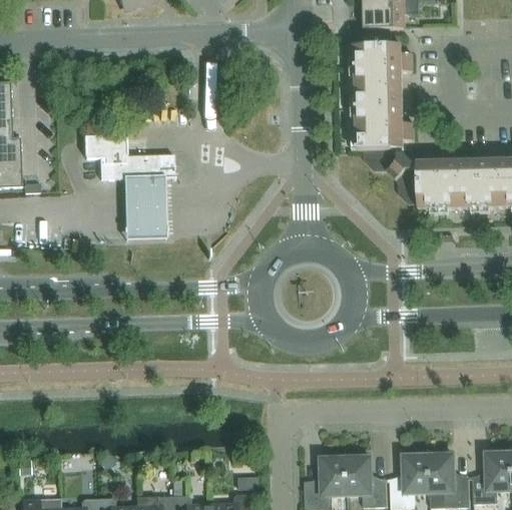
[(118,0),(119,3),(120,5),(122,13),(154,4),(152,0),(118,0)]
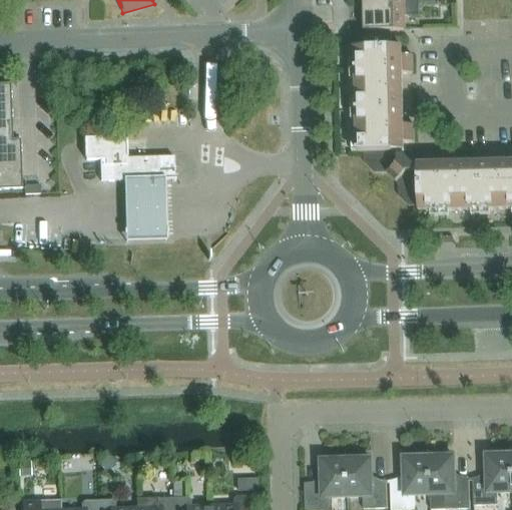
[(363,28),(404,27),(403,13),(418,13),(418,5),(418,4),(362,5),(363,28)]
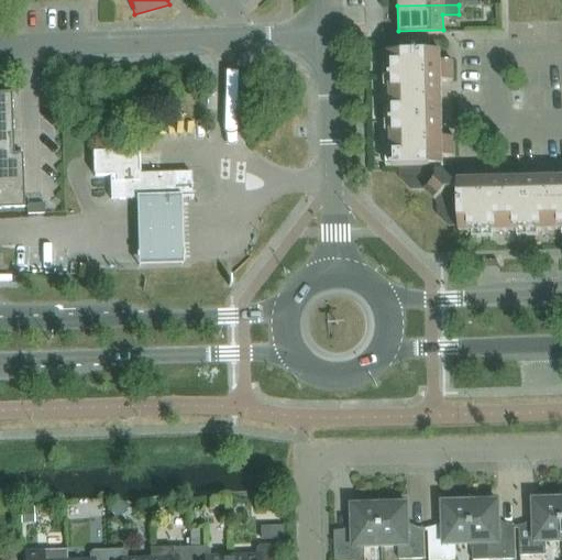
[(389,51),(388,51),(392,165),(398,165),(398,168),(398,176),(410,188),(422,187),(436,200),(436,213),(448,224),(453,224),(458,224),(459,231),(561,228),(561,176),(553,177),(543,177),(533,177),(486,178),(476,179),(466,179),(452,179),(442,169),(442,154),(441,145),(441,135),(440,78),(440,69),(440,59),(440,52),(440,39),(429,39),(427,42),(423,39),(405,40),(403,43),(399,40),(389,40),(389,41),(389,43),(389,51)]
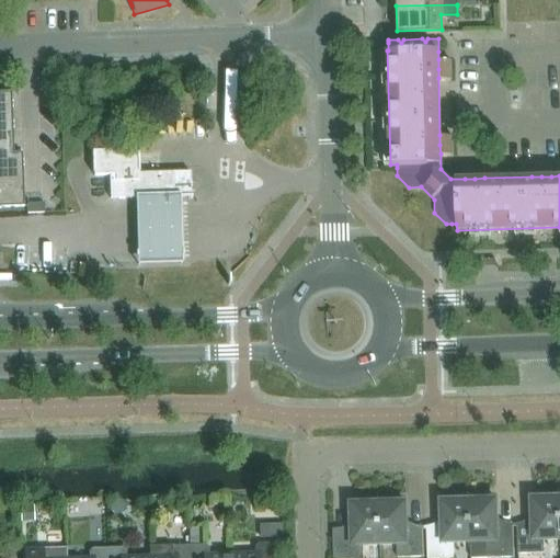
[(449,59),(438,59),(438,69),(450,68),(449,59)]
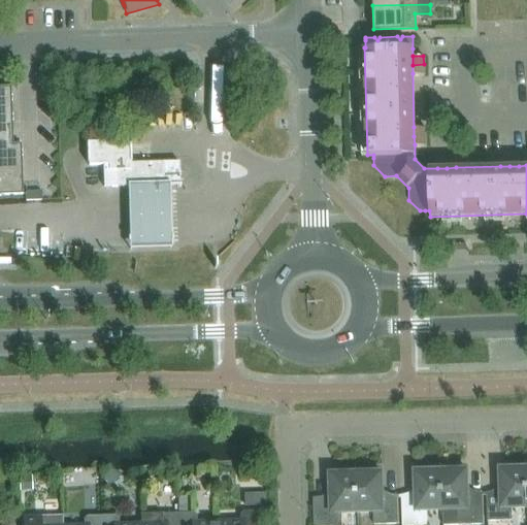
[(424,64),(413,65),(413,73),(424,73),(424,64)]
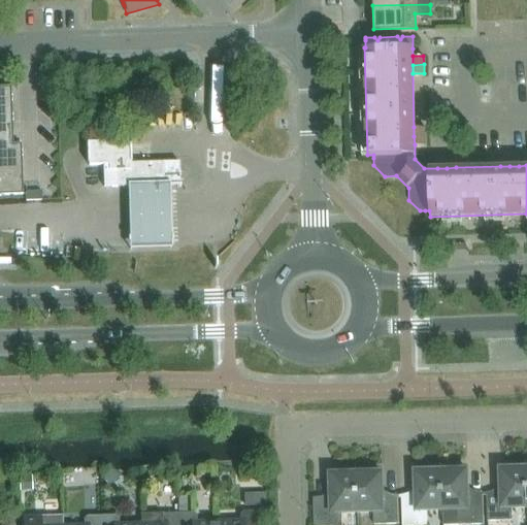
[(0,192),(21,192),(20,141),(11,141),(9,84),(0,84),(0,192)]
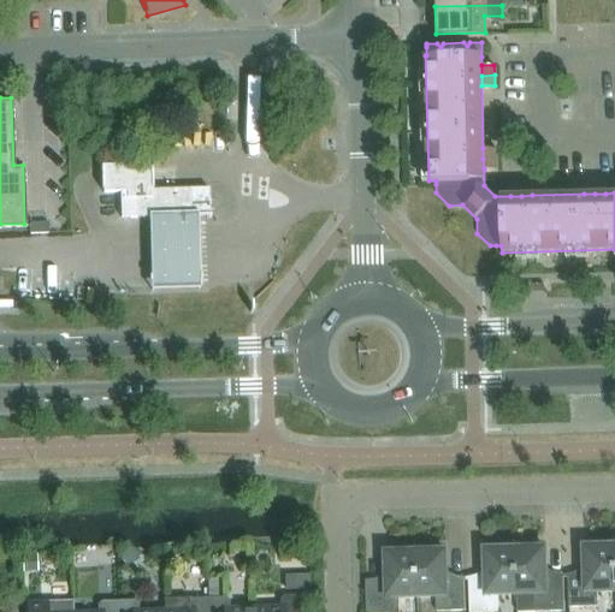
[(496,148),(483,148),(483,159),(496,158),(496,148)]
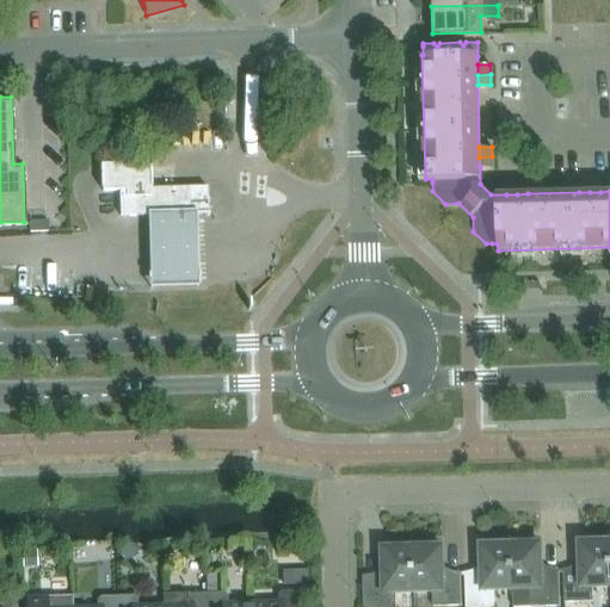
[(492,156),(479,158),(480,167),(492,167),(492,156)]
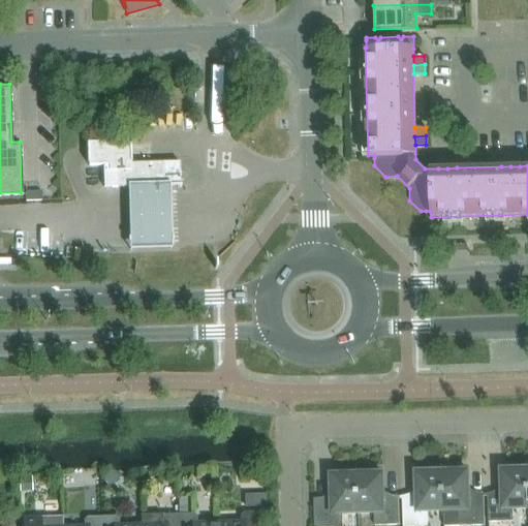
[(128,150),(128,143),(128,140),(87,141),(87,151),(87,163),(101,163),(102,185),(124,185),(124,184),(163,183),(163,180),(178,179),(178,160),(162,160),(128,161),(128,150)]
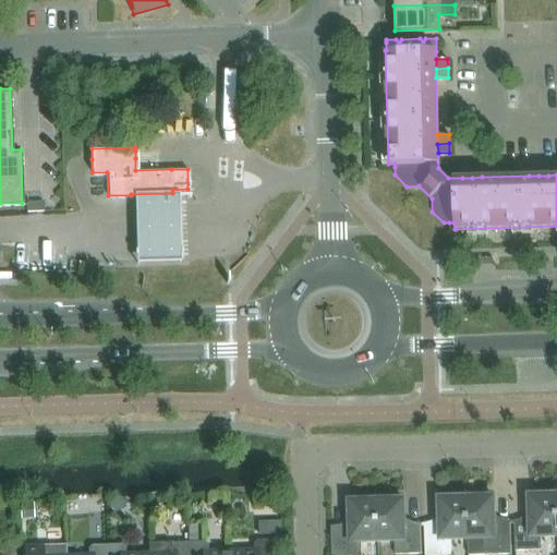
[(539,164),(529,165),(529,176),(539,176),(539,164)]
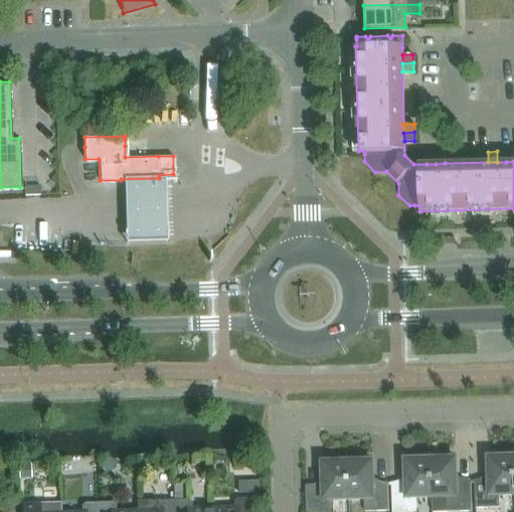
[(505,151),(497,151),(497,162),(506,162),(505,151)]
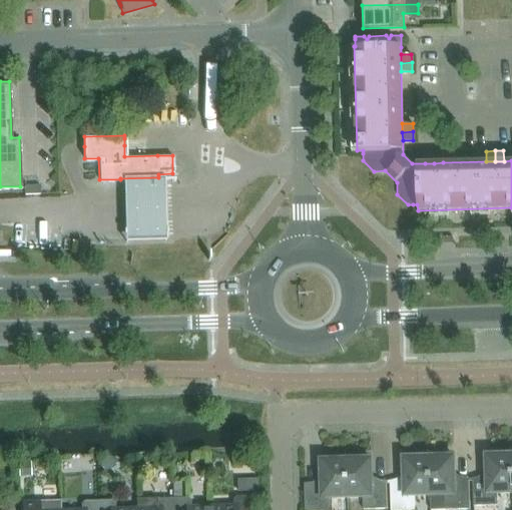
[(434,152),(425,152),(425,163),(434,163),(434,152)]
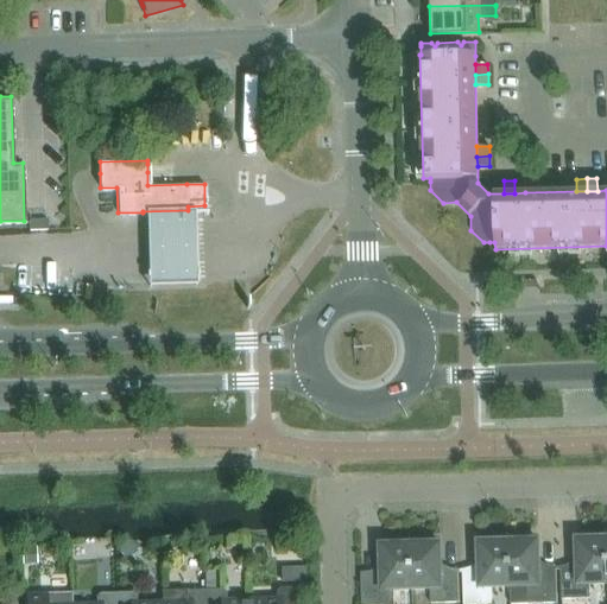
[(524,180),(514,180),(514,194),(525,192),(524,180)]
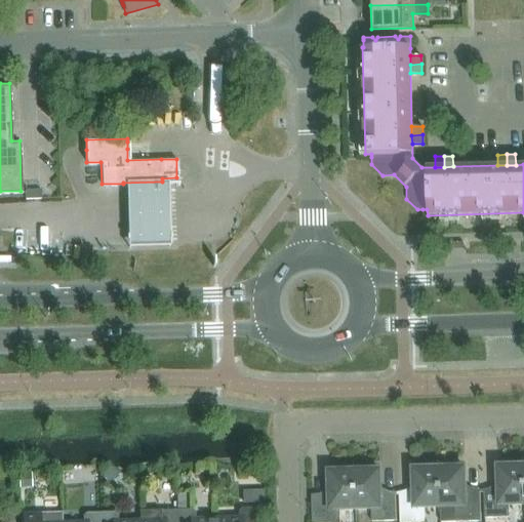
[(162,182),(123,184),(124,216),(125,253),(171,251),(170,215),(169,182),(162,182)]
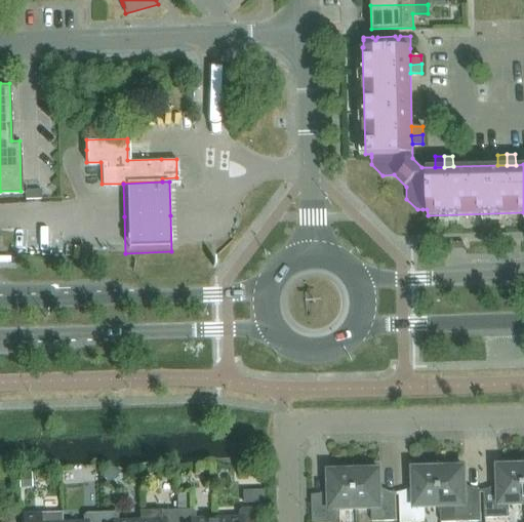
[(24,188),(24,197),(40,197),(39,188),(24,188)]
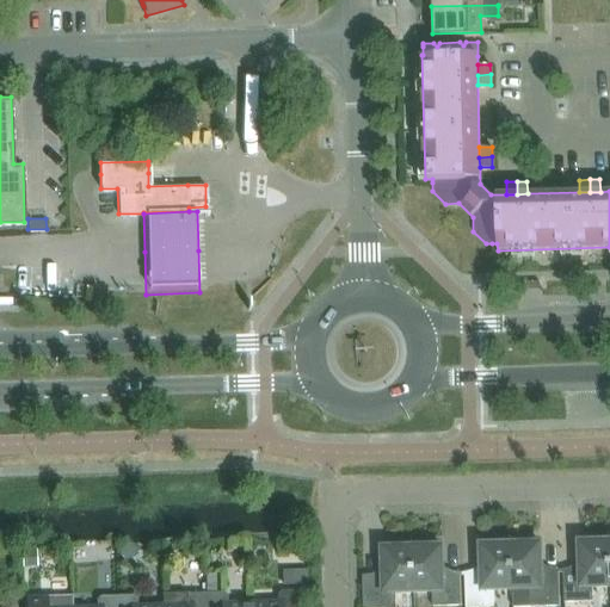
[(609,584),(608,532),(578,533),(579,570),(562,570),(564,600),(592,599),(591,584),(609,584)]
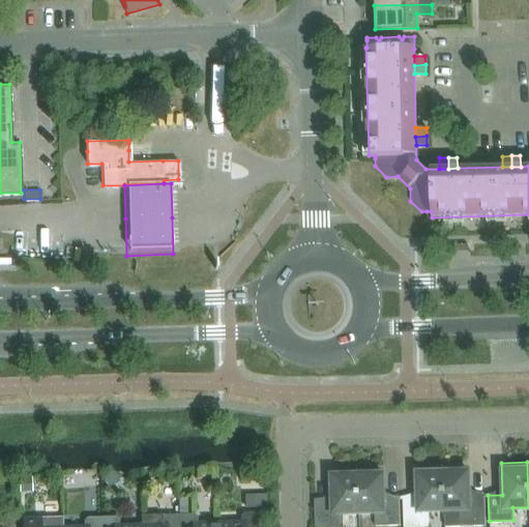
[(442,465),(443,510),(444,526),(485,524),(483,496),(469,496),(468,464),(442,465)]
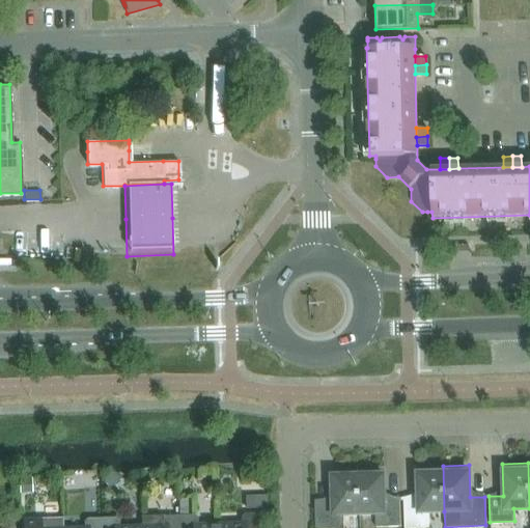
[(417,466),(418,498),(402,499),(403,527),(428,527),(428,511),(444,511),(443,466),(417,466)]
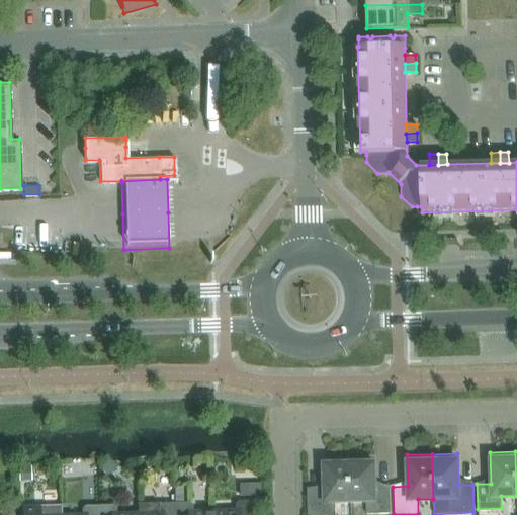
[(373,455),(348,456),(350,501),(365,500),(366,512),(391,512),(390,487),(374,487),(373,455)]
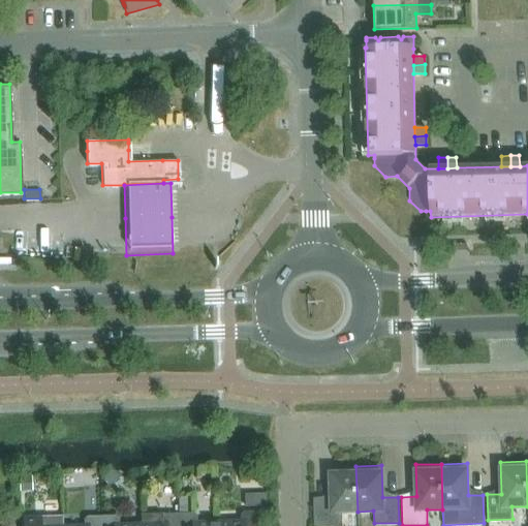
[(331,499),(313,499),(313,525),(341,525),(342,512),(358,512),(355,466),(331,467),(331,499)]
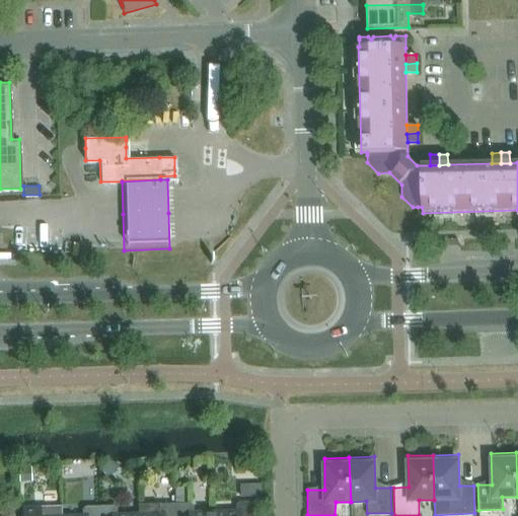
[(108,459),(100,468),(107,475),(117,466),(108,459)]
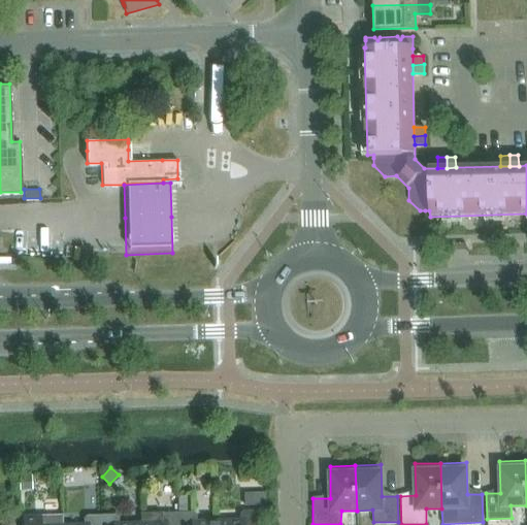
[(31,473),(18,473),(18,489),(32,489),(31,473)]
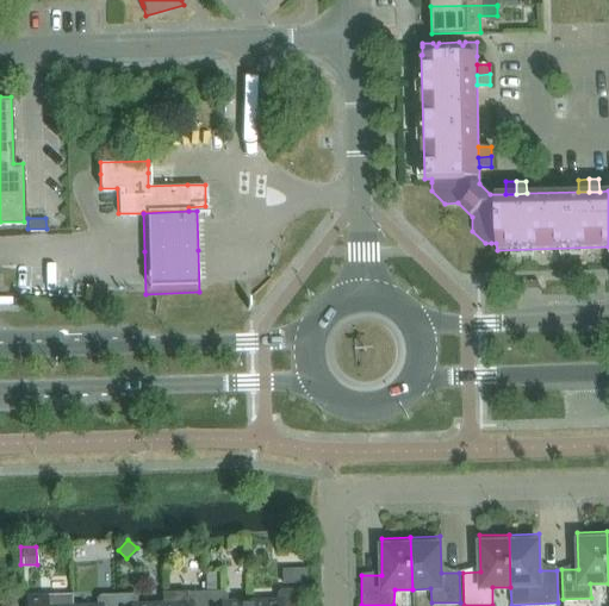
[(305,569),(292,569),(293,581),(305,581),(305,569)]
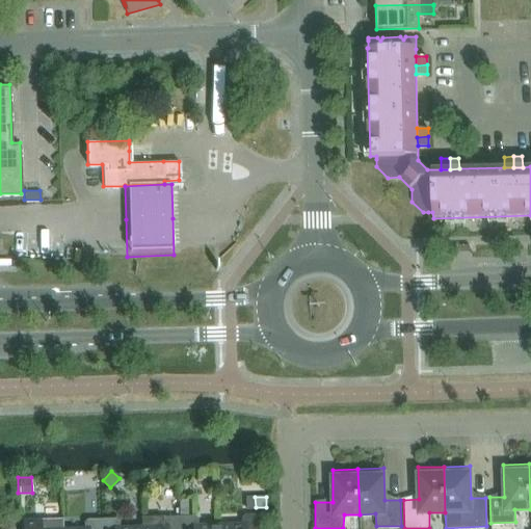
[(188,498),(178,499),(178,514),(179,514),(188,514),(188,498)]
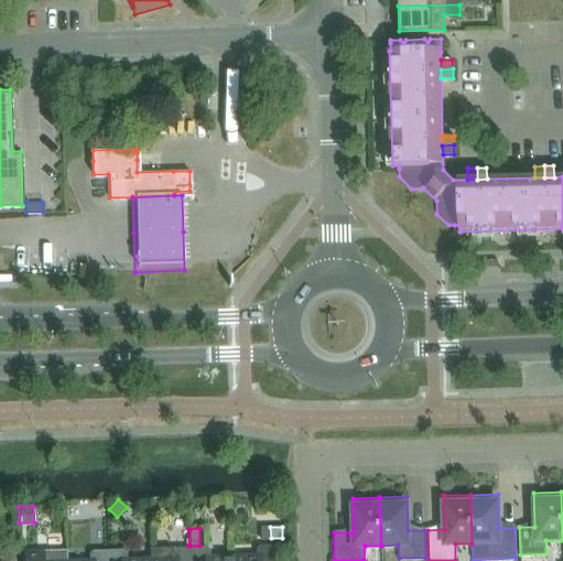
[(231,554),(231,560),(273,560),(273,546),(273,543),(258,543),(255,547),(255,553),(231,554)]
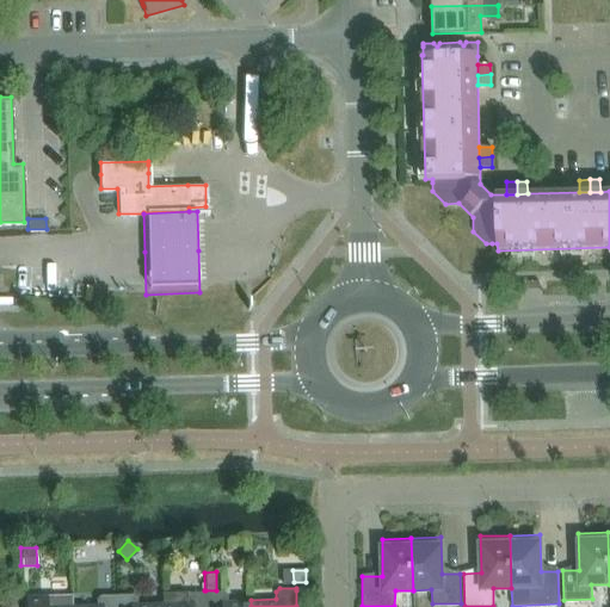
[(204,590),(189,592),(161,593),(161,602),(160,606),(205,606),(205,590),(204,590)]
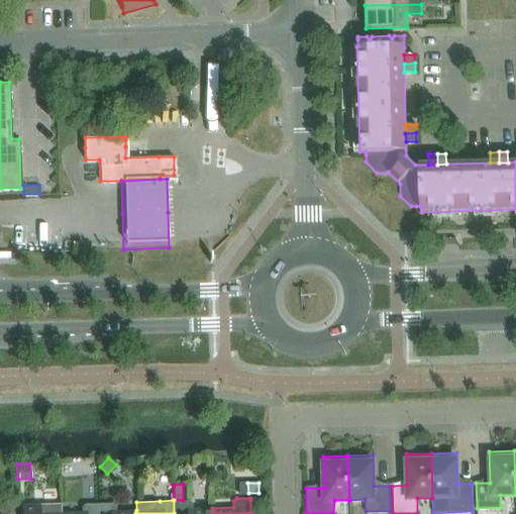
[(188,500),(183,500),(174,500),(174,513),(212,513),(212,508),(191,509),(191,503),(188,500)]
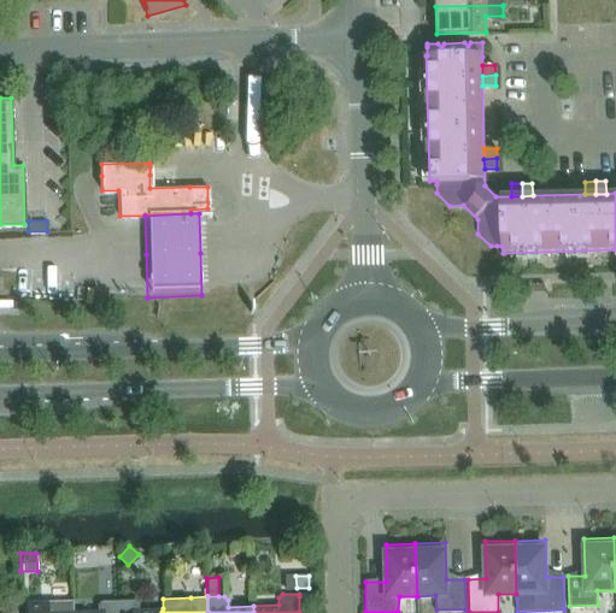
[(117,600),(116,612),(162,612),(163,608),(138,609),(138,602),(134,599),(117,600)]
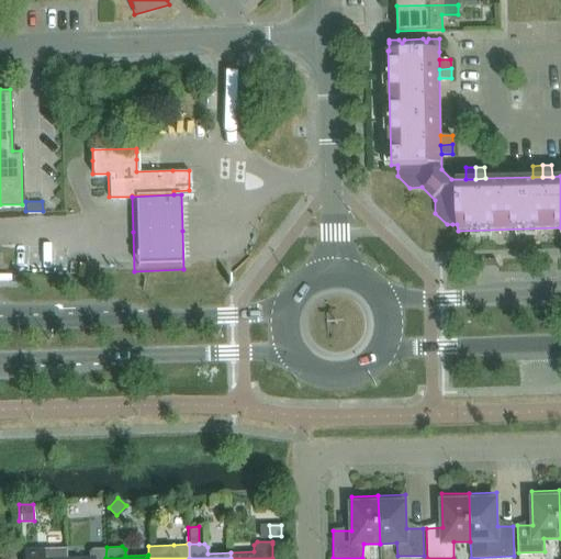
[(65,557),(65,558),(105,558),(107,547),(91,547),(88,550),(88,557),(66,557),(65,557)]
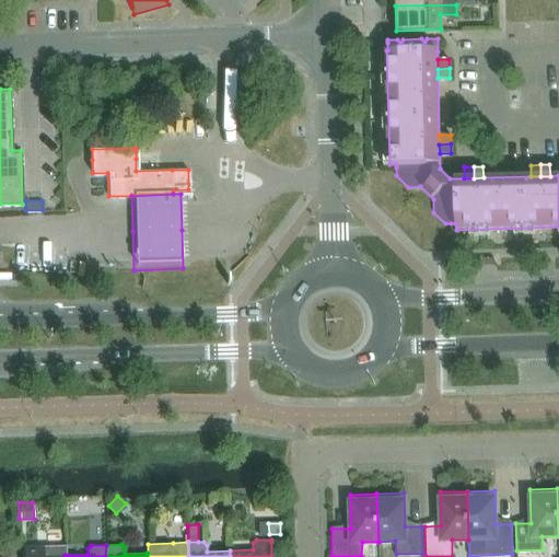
[(0,556),(13,556),(14,546),(0,547),(0,556)]
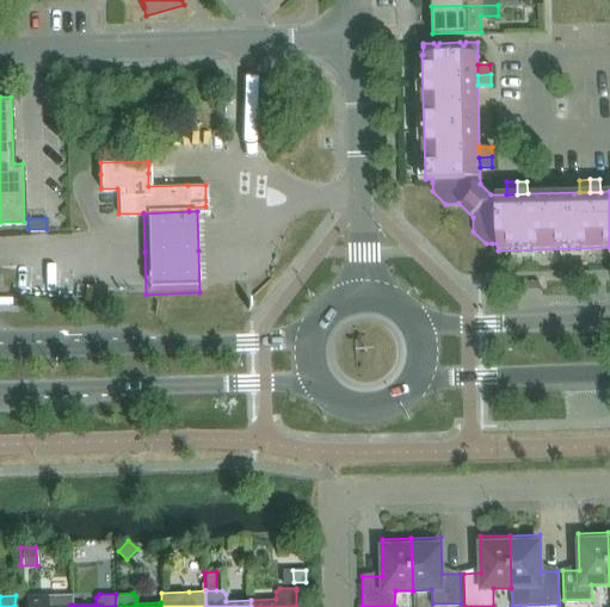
[(71,606),(71,605),(72,605),(72,595),(25,596),(25,606),(71,606)]
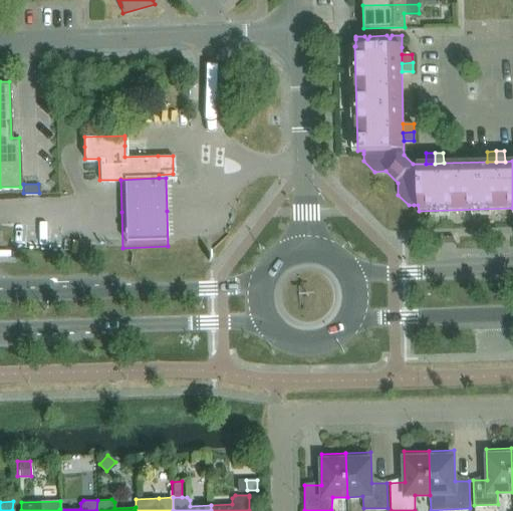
All buildings are outlined.
